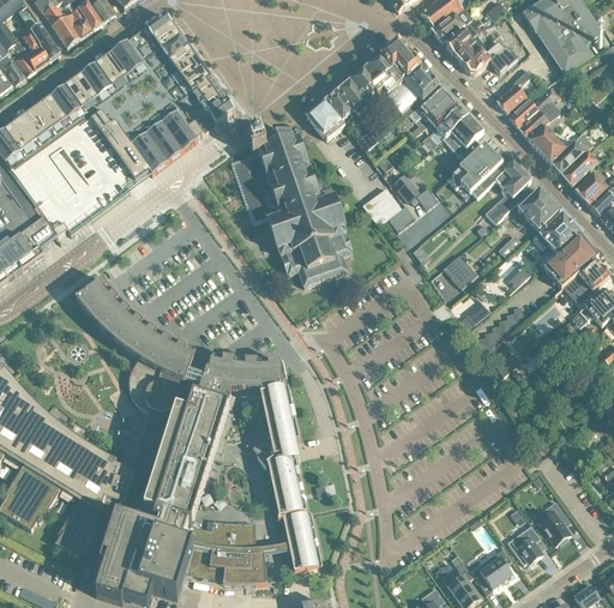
[(25,1),(24,0),(0,0),(0,19),(16,8),(25,1)]
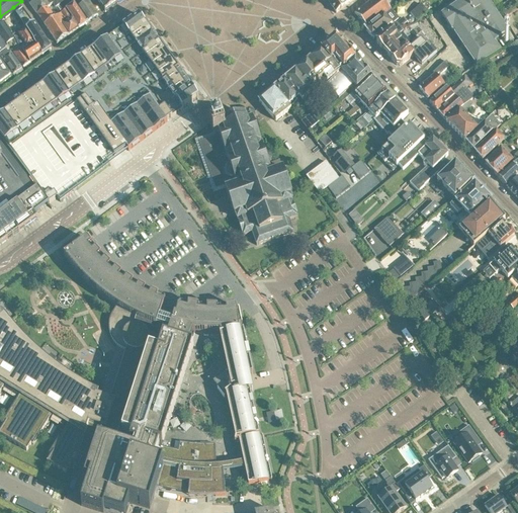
[(49,1),(50,0),(30,0),(37,9),(48,2),(49,1)]
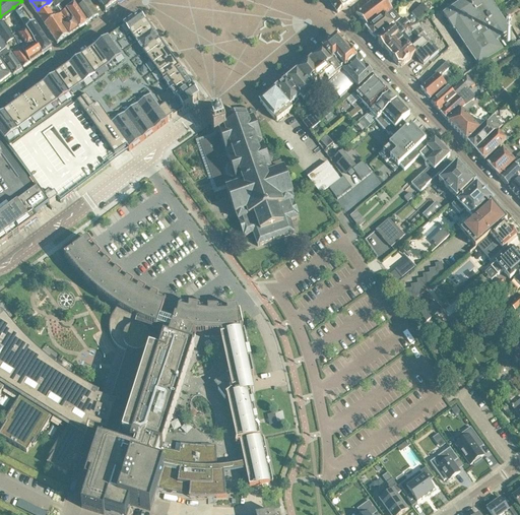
[(62,0),(65,6),(67,5),(79,24),(87,18),(75,0),(73,0),(69,3),(67,0),(62,0)]
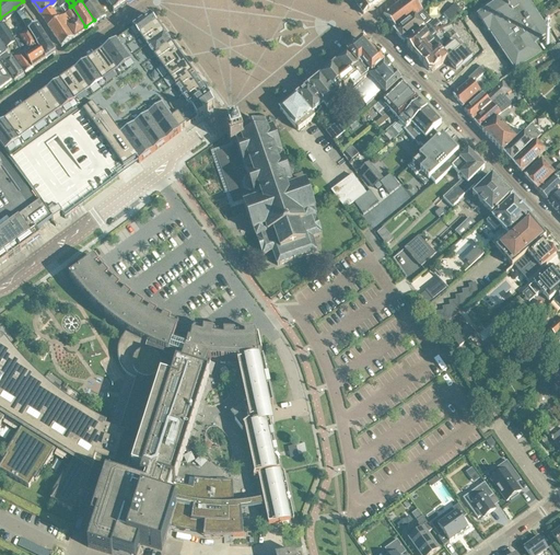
[(83,0),(96,19),(106,12),(100,3),(97,0),(83,0)]
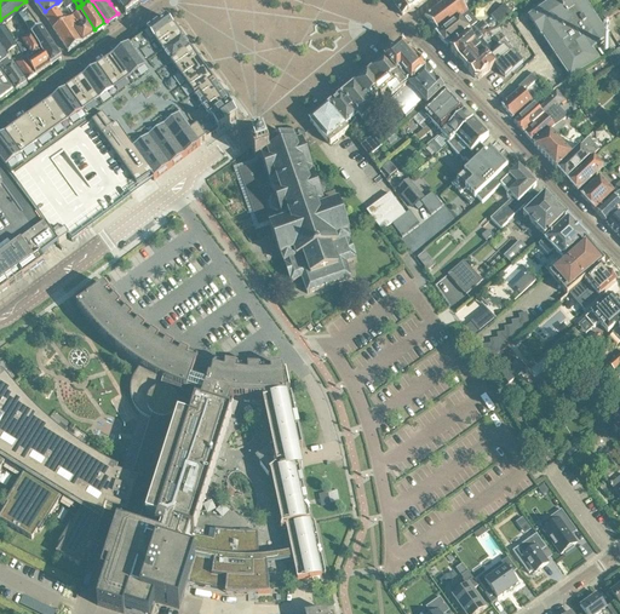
[(395,0),(402,10),(402,11),(409,5),(415,0),(395,0)]
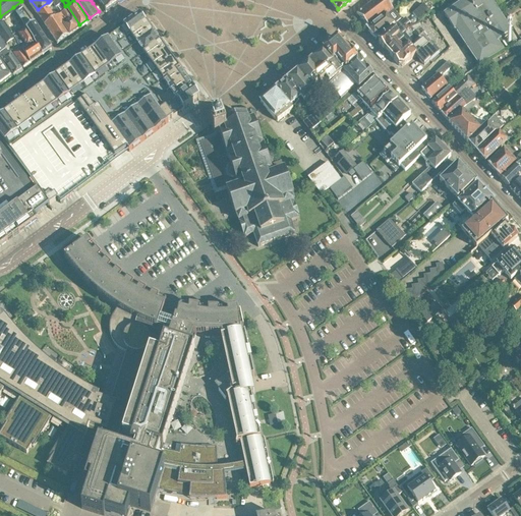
[(369,23),(393,5),(389,0),(369,0),(356,10),(369,23)]
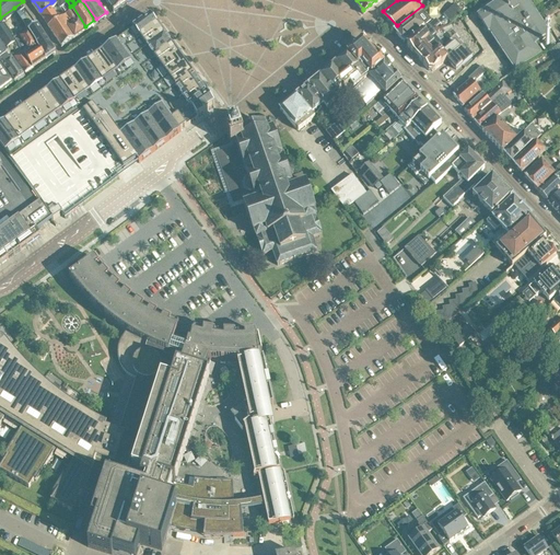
[(450,19),(462,9),(454,0),(442,11),(450,19)]
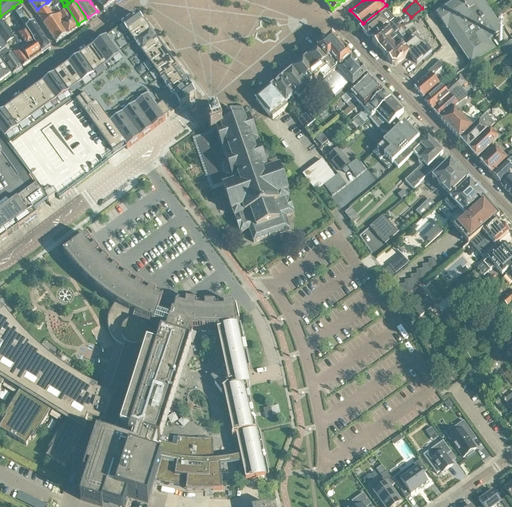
[(503,27),(484,0),(450,0),(436,9),(447,25),(471,60),(507,36),(501,28),(503,27)]
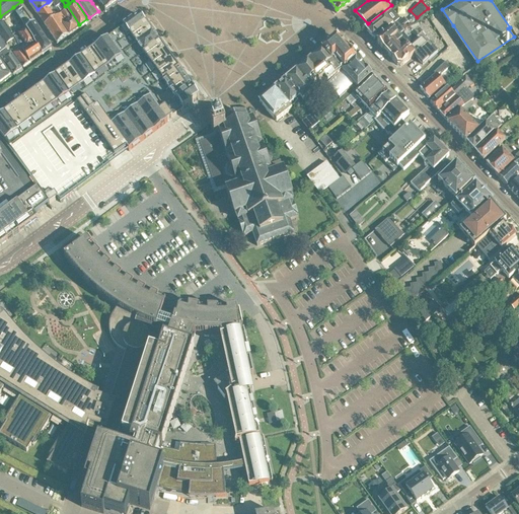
[(507,12),(517,5),(514,0),(504,0),(501,2),(507,12)]
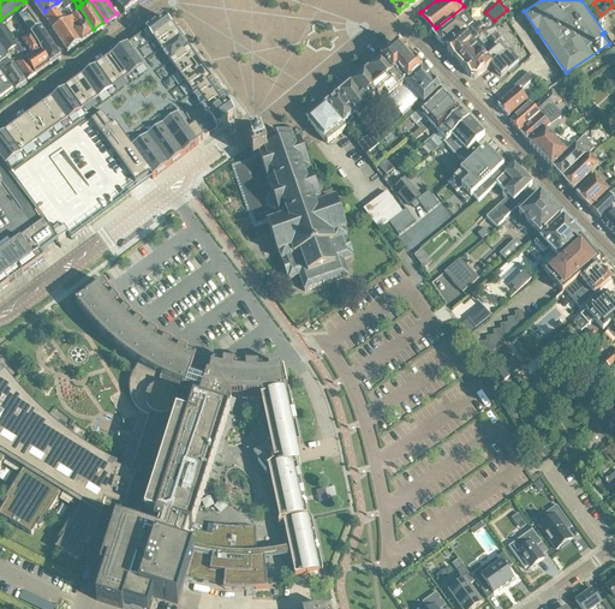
[(64,13),(57,3),(45,11),(69,47),(82,37),(75,27),(75,25),(73,24),(78,21),(72,12),(66,15),(65,12),(64,13)]
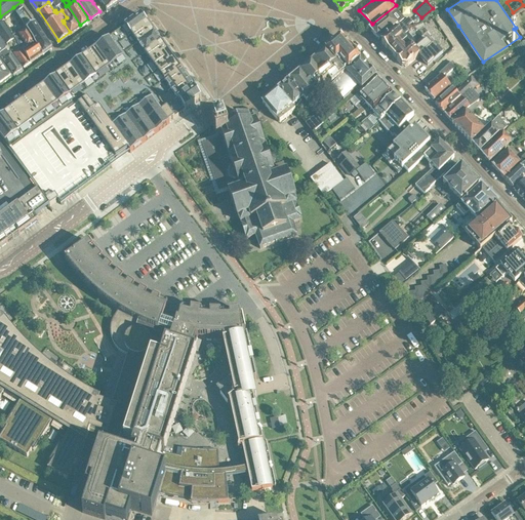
[(51,45),(31,14),(24,4),(15,9),(23,18),(24,22),(26,25),(27,25),(34,36),(43,51),(51,45)]
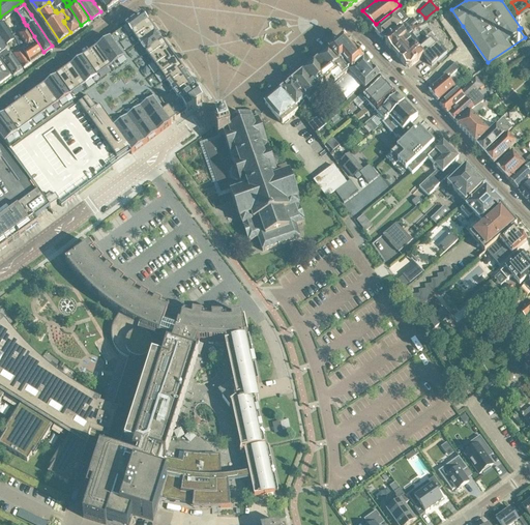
[(70,32),(81,25),(68,5),(66,6),(62,10),(67,18),(63,21),(64,22),(64,23),(70,32)]
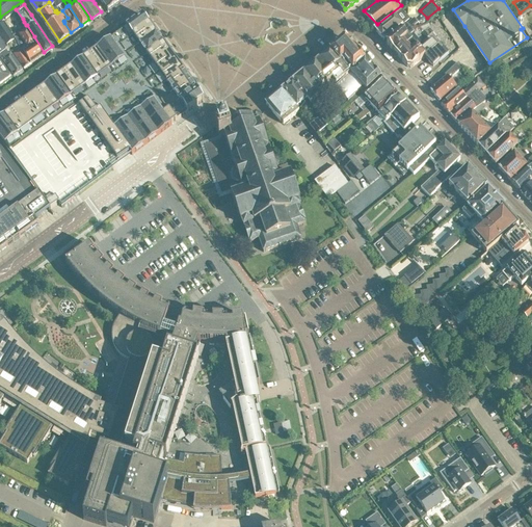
[(377,24),(375,25),(383,35),(408,15),(401,5),(377,24)]
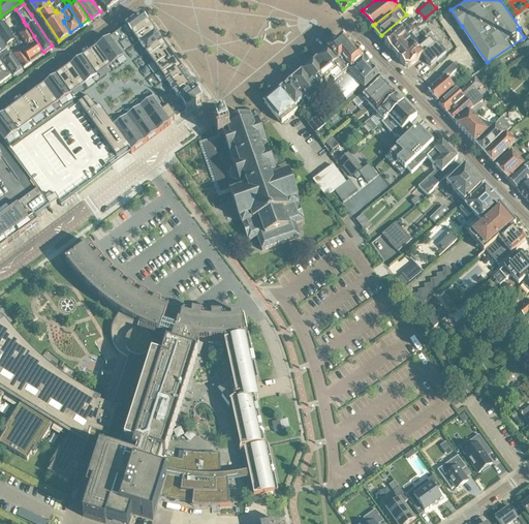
[(37,86),(0,112),(0,132),(50,204),(59,197),(62,202),(82,186),(112,164),(109,159),(116,154),(117,155),(129,147),(131,150),(145,140),(157,129),(172,120),(170,119),(172,118),(186,108),(203,96),(142,10),(121,26),(58,71),(37,86)]
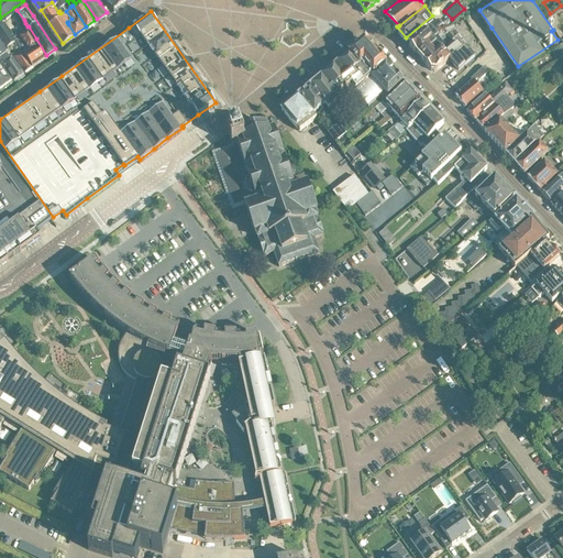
[(434,26),(442,20),(438,14),(431,21),(430,21),(408,41),(431,66),(437,66),(449,55),(459,65),(474,51),(468,45),(466,46),(457,36),(444,48),(432,34),(438,30),(434,26)]
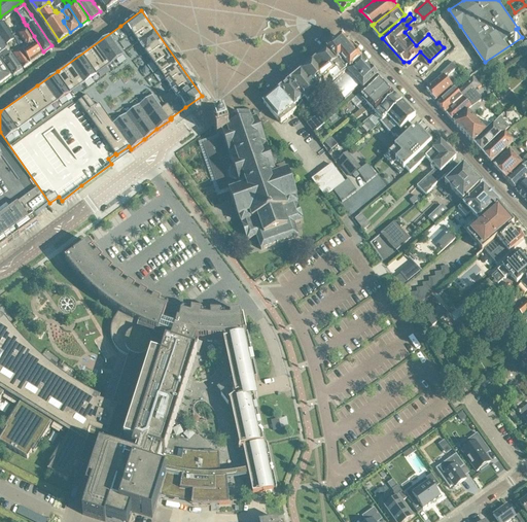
[(13,33),(6,23),(2,16),(0,18),(0,30),(6,39),(14,34),(13,33)]
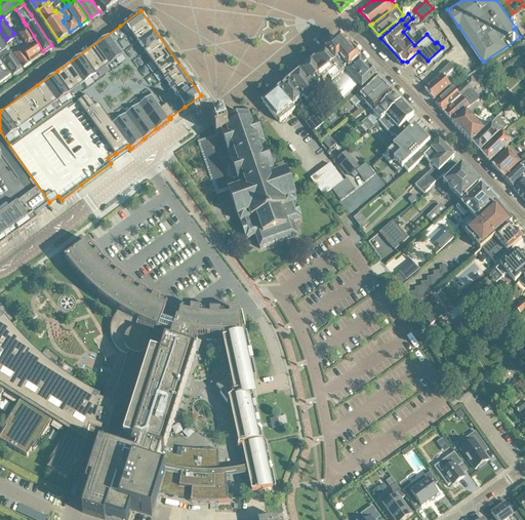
[(26,25),(24,22),(15,28),(15,29),(12,30),(15,35),(14,35),(18,40),(19,43),(31,60),(43,51),(34,36),(27,25),(26,25)]
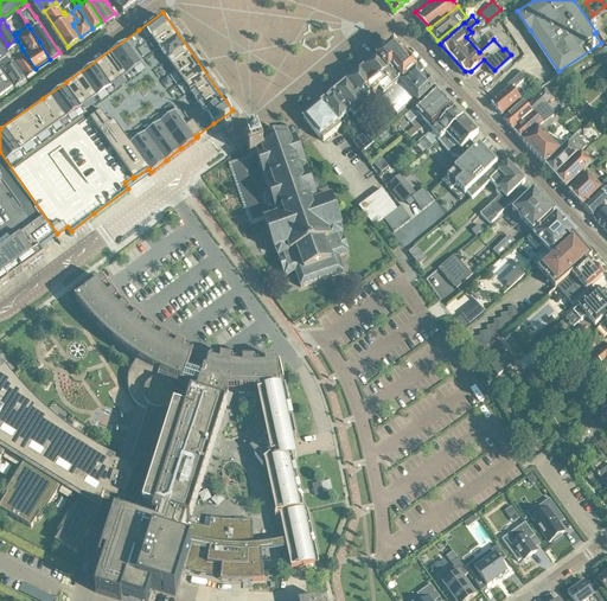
[(11,57),(7,53),(8,52),(0,40),(0,61),(1,63),(17,83),(26,76),(19,66),(16,62),(17,62),(12,56),(11,57)]
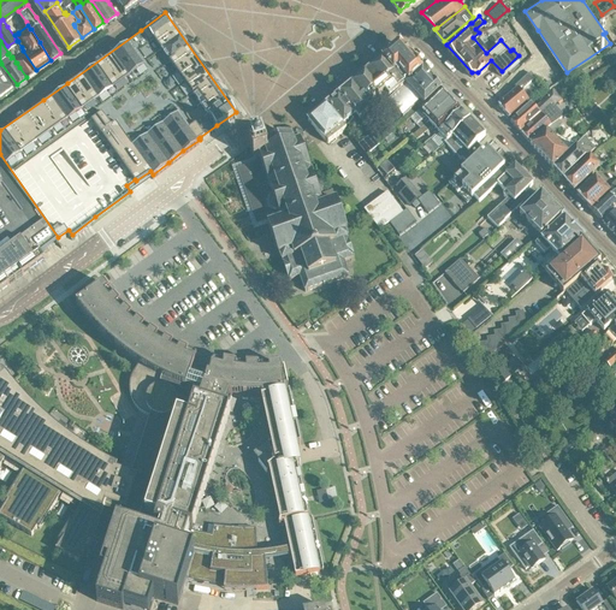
[(409,77),(422,64),(403,42),(396,41),(396,42),(353,78),(362,92),(365,90),(369,96),(377,90),(378,93),(385,87),(389,93),(390,92),(390,93),(401,83),(402,83),(408,77),(409,77)]
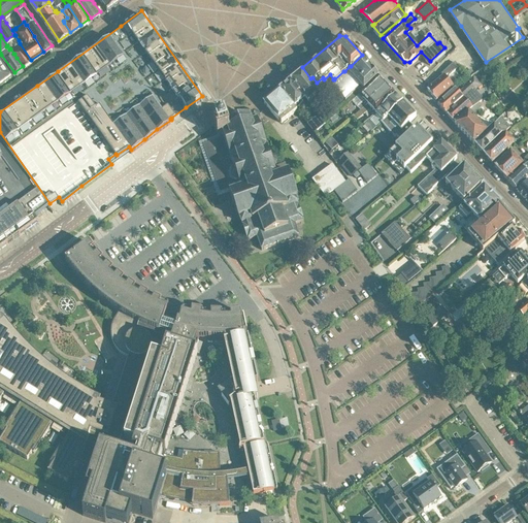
[(527,40),(527,38),(518,43),(523,54),(527,51),(527,40)]
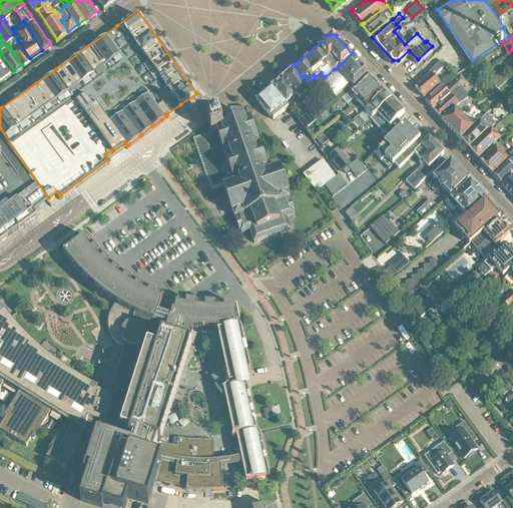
[(23,63),(30,58),(19,42),(12,46),(23,63)]
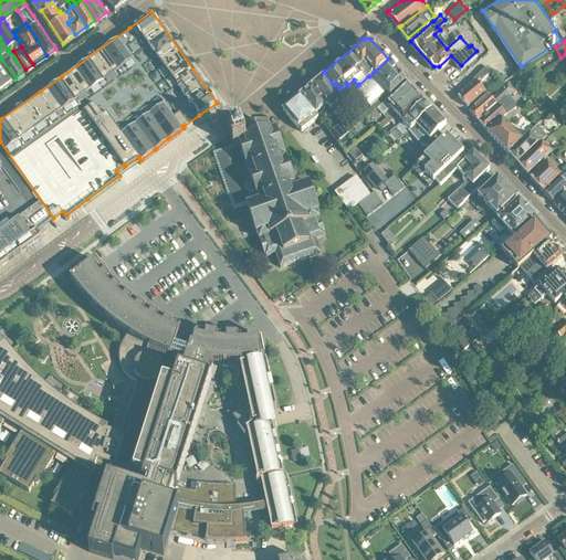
[(0,87),(7,84),(13,78),(16,77),(1,59),(0,56),(0,87)]
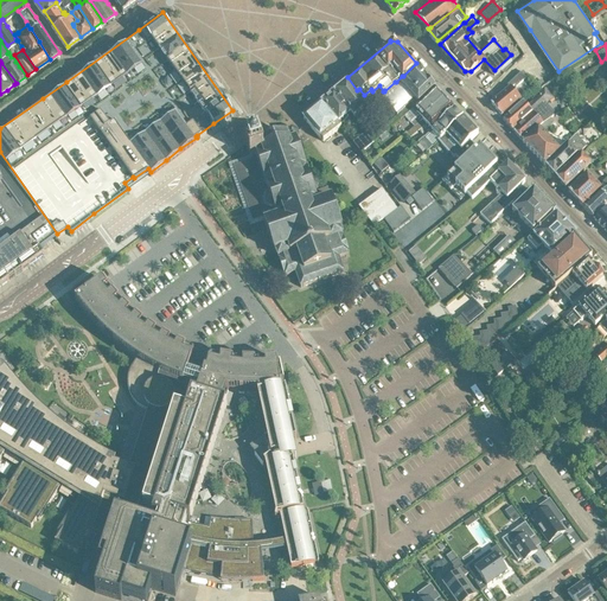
[(427,75),(416,64),(416,63),(403,76),(402,76),(396,82),(383,95),(401,115),(413,104),(435,83),(427,75)]
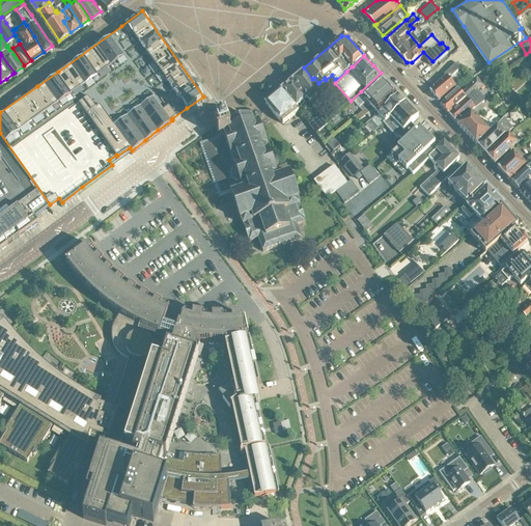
[(439,97),(446,89),(455,82),(471,74),(457,58),(452,62),(441,73),(443,74),(429,86),(439,97)]
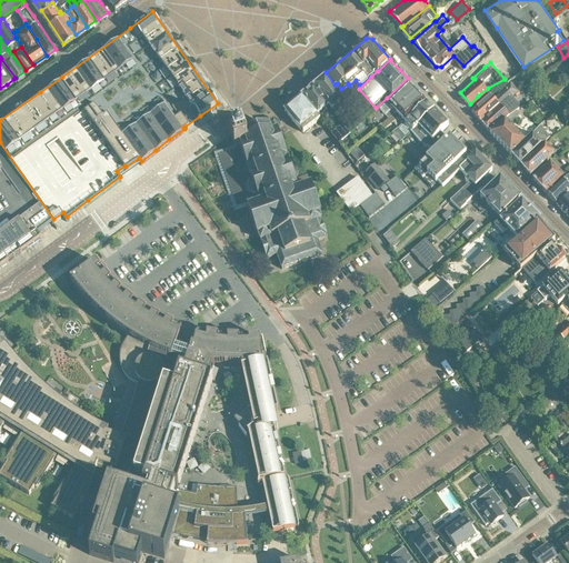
[(335,84),(326,72),(313,82),(331,104),(342,96),(345,99),(360,86),(360,84),(359,86),(356,80),(349,86),(348,83),(341,89),(337,83),(335,84)]
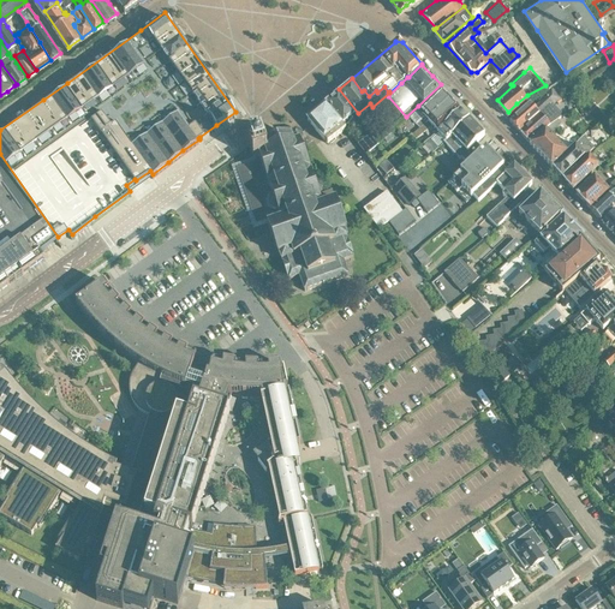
[(421,123),(451,95),(441,84),(418,106),(423,112),(416,119),(421,123)]
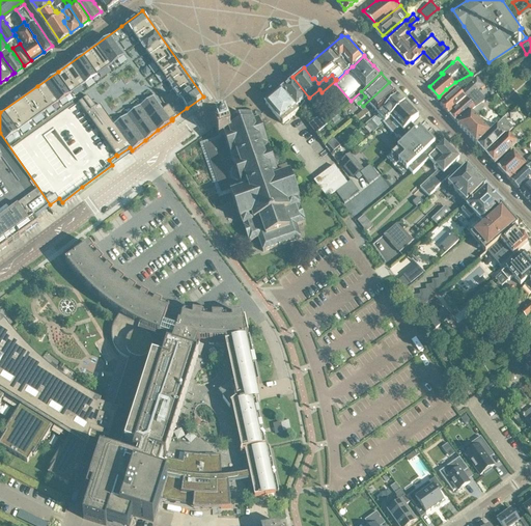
[(440,100),(448,110),(474,86),(476,88),(481,84),(483,81),(476,73),(465,83),(467,84),(462,88),(457,84),(447,92),(440,100)]
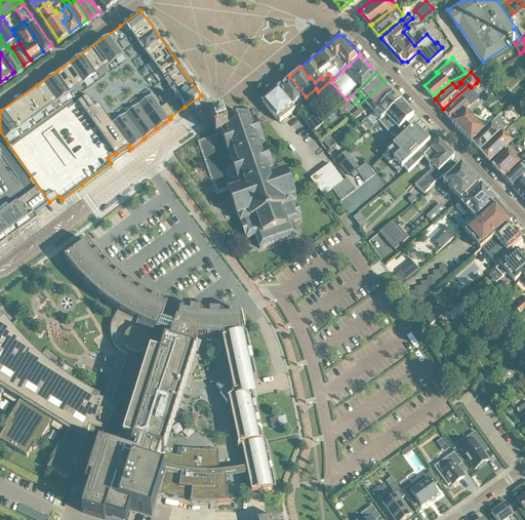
[(306,96),(289,76),(279,85),(293,103),(301,95),(304,98),(306,96)]
